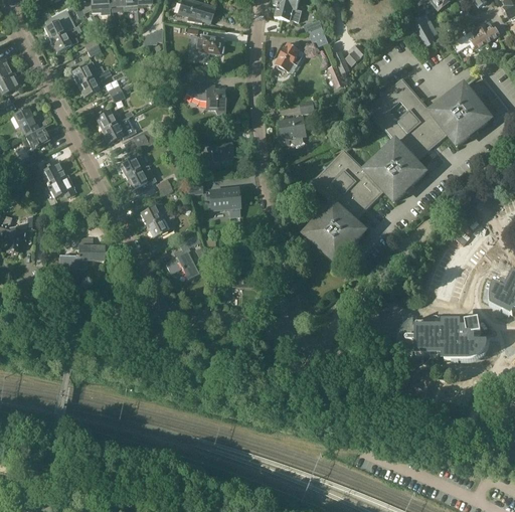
[(101,14),(107,14),(110,14),(110,7),(109,0),(91,0),(92,9),(92,12),(101,11),(101,14)]
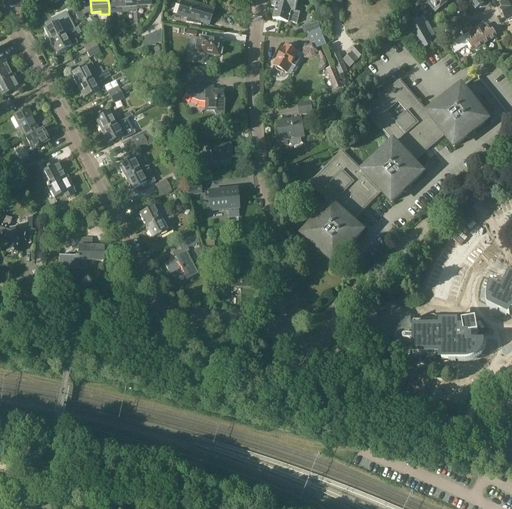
[(122,0),(123,6),(123,11),(137,10),(136,5),(135,0),(122,0)]
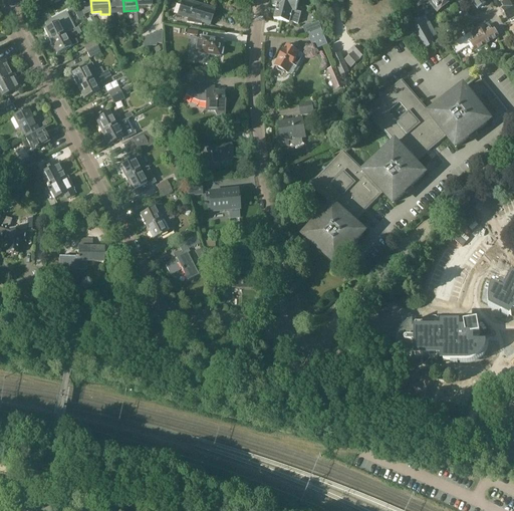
[(210,22),(214,7),(206,4),(206,5),(189,0),(181,0),(178,12),(188,15),(187,20),(201,22),(202,20),(210,22)]
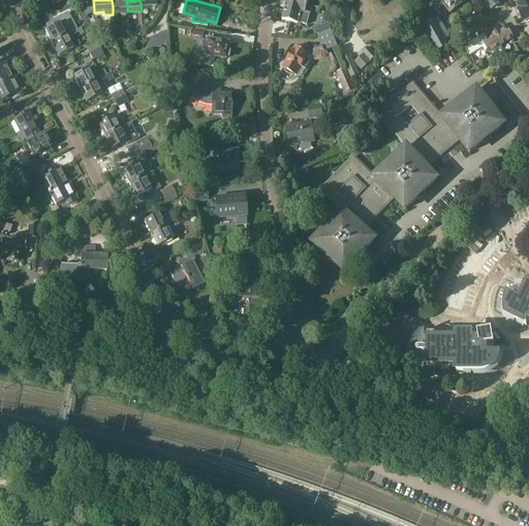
[(308,1),(304,0),(282,0),(281,4),(285,5),(282,17),(298,21),(299,20),(307,22),(310,11),(305,9),(308,1)]
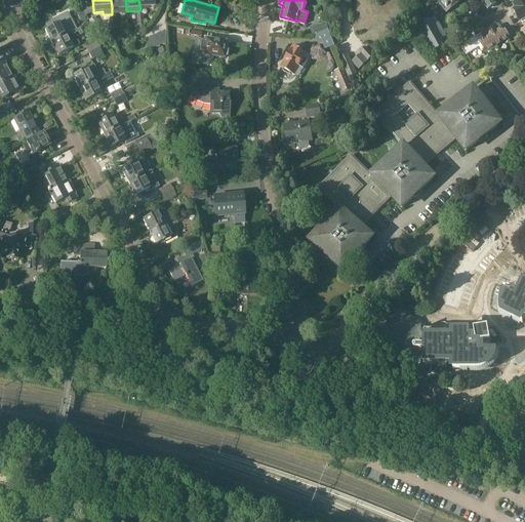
[(440,0),(447,9),(459,0),(440,0)]
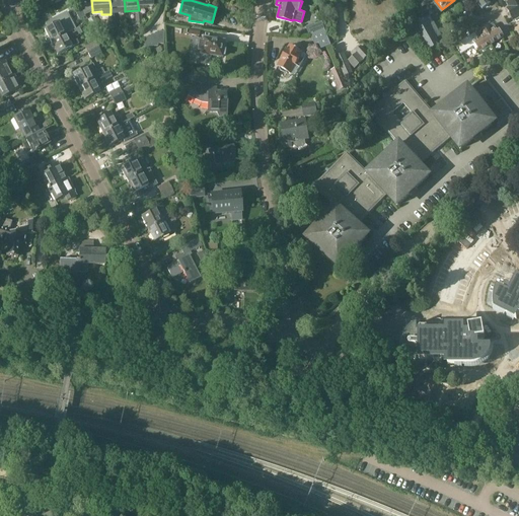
[(514,18),(518,15),(518,0),(507,0),(509,4),(507,5),(514,18)]
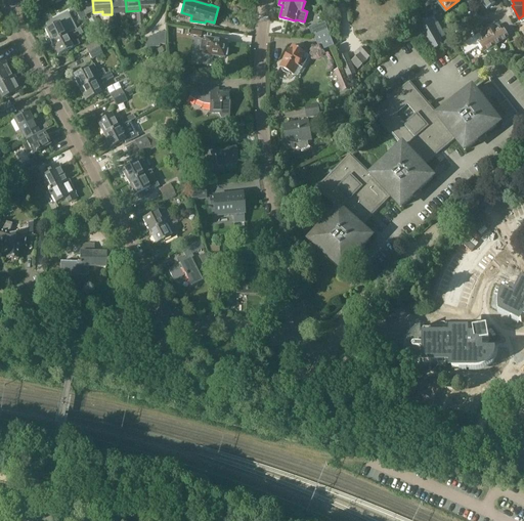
[(81,17),(86,14),(81,4),(75,7),(81,17)]
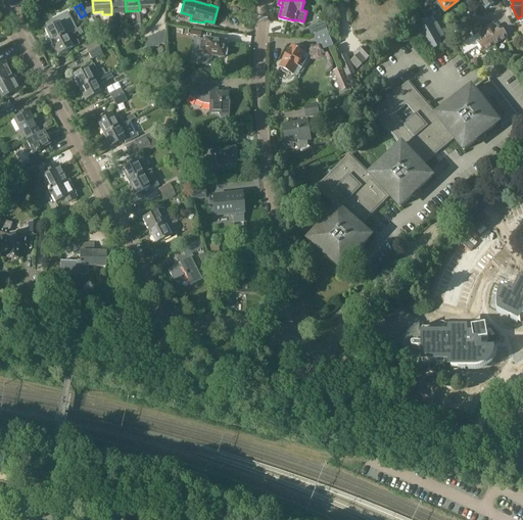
[(51,40),(72,30),(63,12),(51,19),(53,22),(45,28),(51,40)]
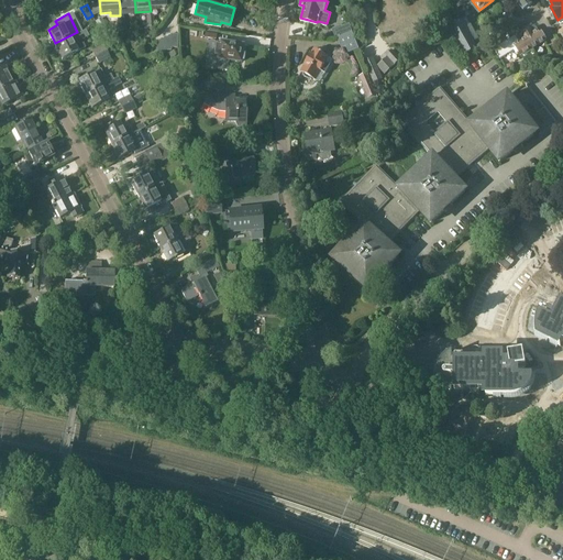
[(473,39),(479,35),(467,13),(450,23),(465,51),(476,45),(473,39)]
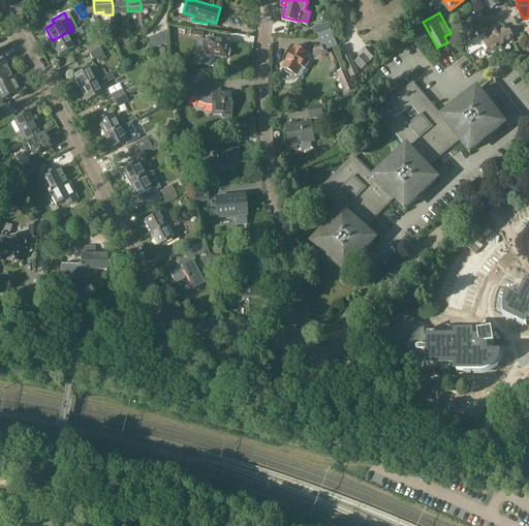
[(96,14),(90,18),(99,36),(105,33),(96,14)]
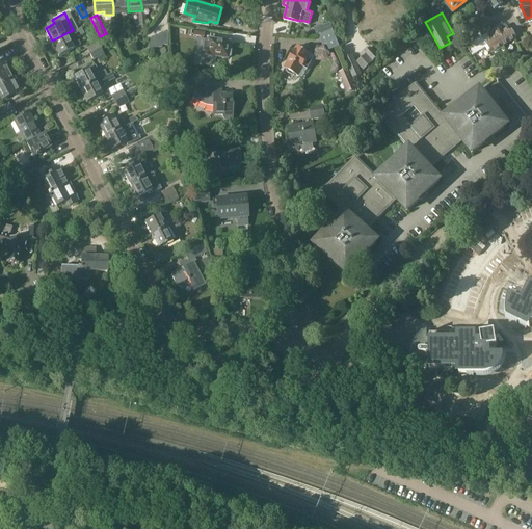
[(330,20),(315,26),(318,33),(319,33),(333,27),(330,20)]
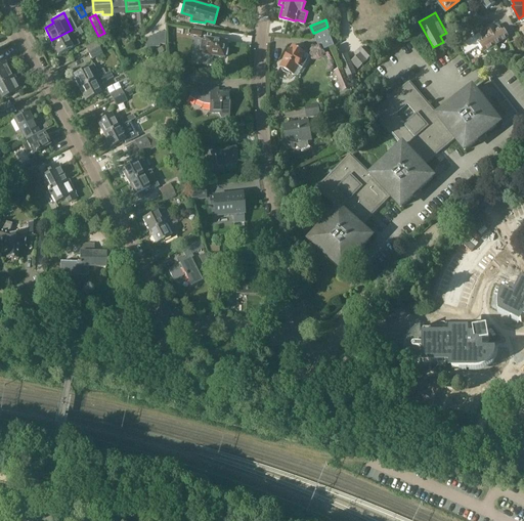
[(471,28),(475,34),(480,32),(483,37),(489,34),(495,42),(509,34),(505,28),(503,29),(498,24),(496,23),(485,30),(480,22),(471,28)]
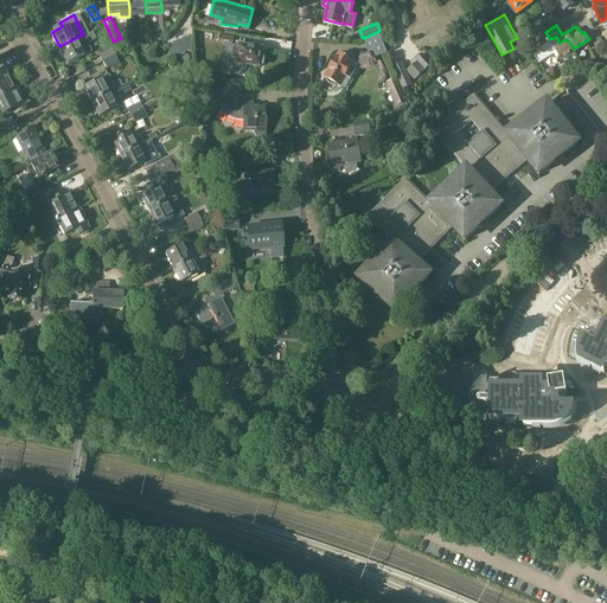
[(93,29),(83,34),(59,46),(68,61),(93,47),(89,39),(96,36),(93,29)]
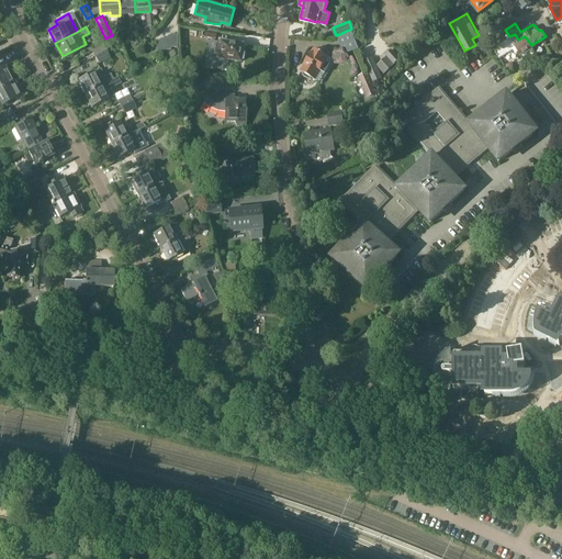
[(351,29),(337,35),(341,46),(346,44),(348,51),(359,46),(351,29)]
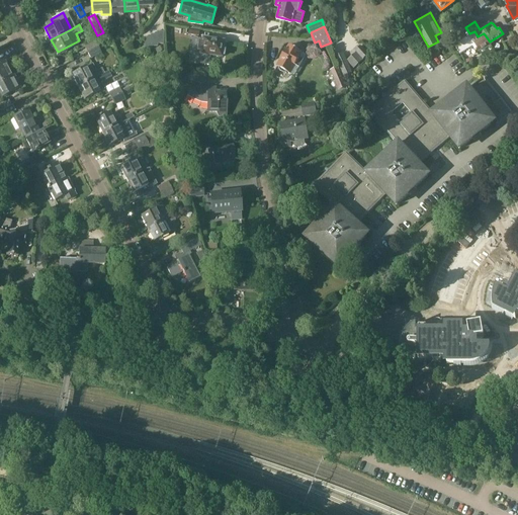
[(480,49),(481,48),(483,49),(489,45),(489,43),(490,41),(484,33),(478,36),(475,31),(469,33),(459,40),(458,38),(454,41),(460,52),(476,43),(480,49)]
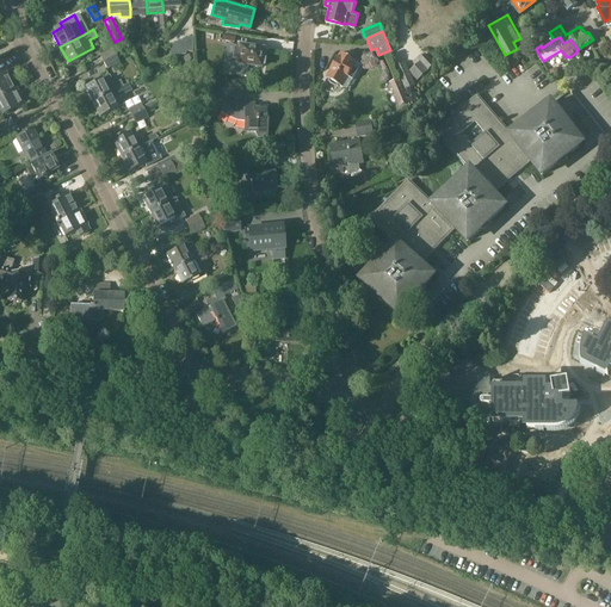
[(263,61),(264,57),(261,55),(263,47),(234,42),(229,70),(246,73),(247,62),(260,64),(260,62),(263,61)]
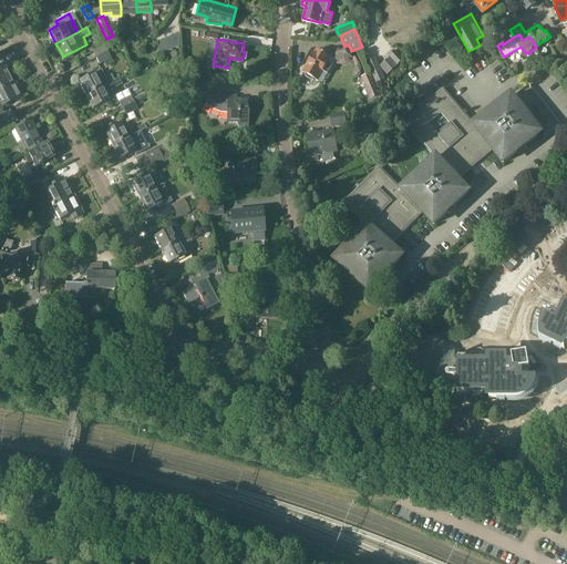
[(93,49),(96,54),(107,49),(104,42),(93,49)]
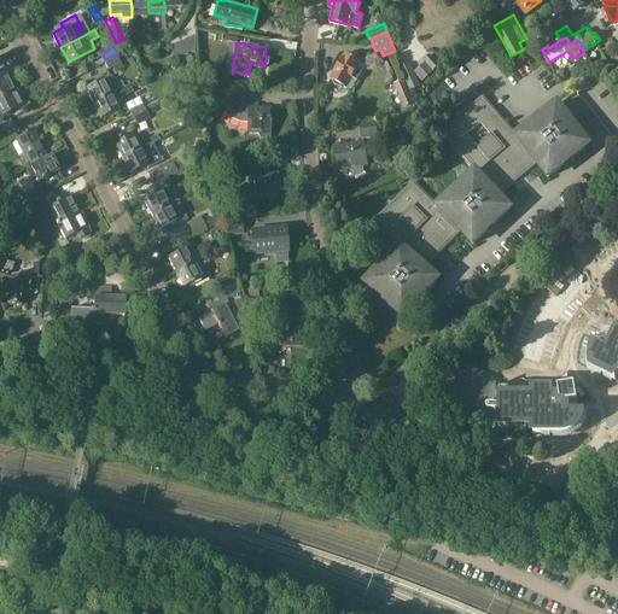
[(357,79),(363,69),(359,65),(361,60),(356,58),(359,53),(357,51),(354,48),(351,50),(349,53),(344,51),(330,76),(333,79),(334,82),(339,85),(343,85),(343,83),(347,86),(353,75),(357,79)]
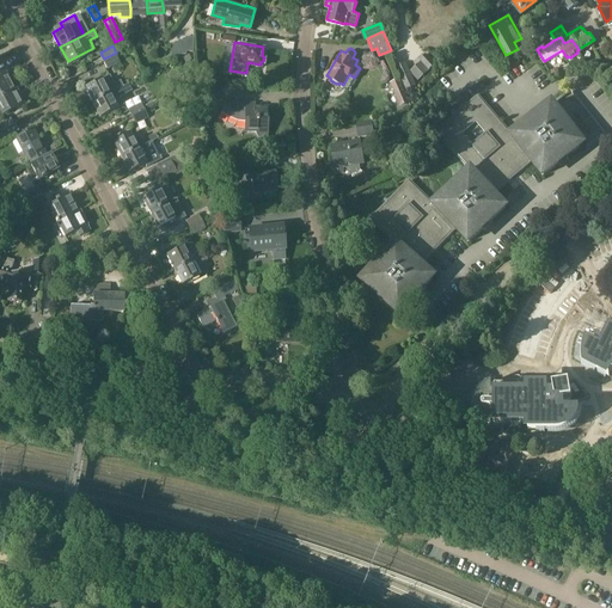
[(412,72),(418,78),(429,68),(429,69),(438,62),(429,51),(410,69),(412,72)]
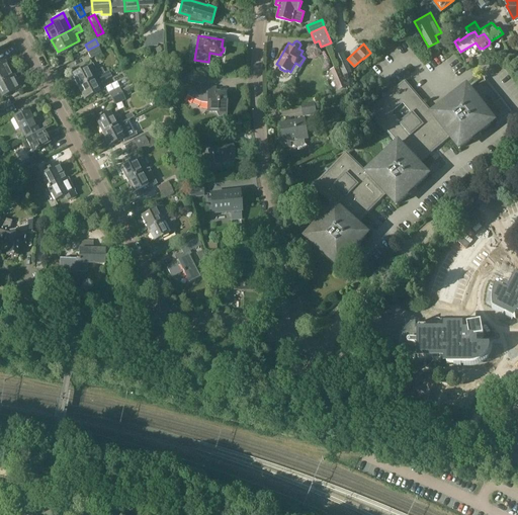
[(98,45),(88,50),(91,56),(101,50),(98,45)]
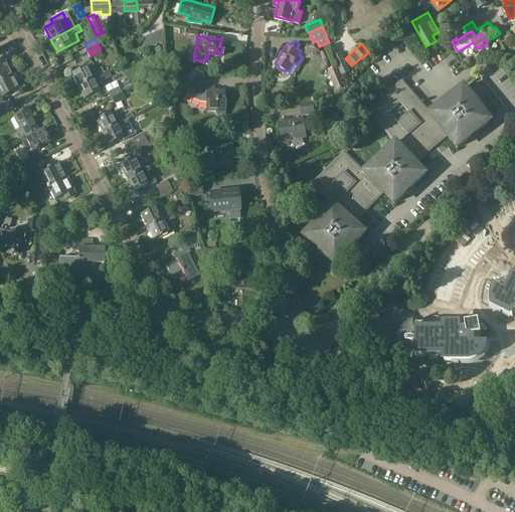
[(0,79),(12,73),(4,58),(0,59),(0,79)]
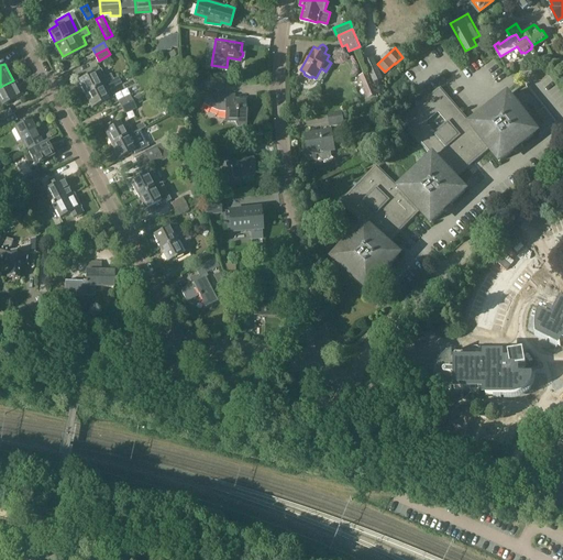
[(78,78),(85,91),(113,77),(111,72),(105,75),(101,66),(78,78)]
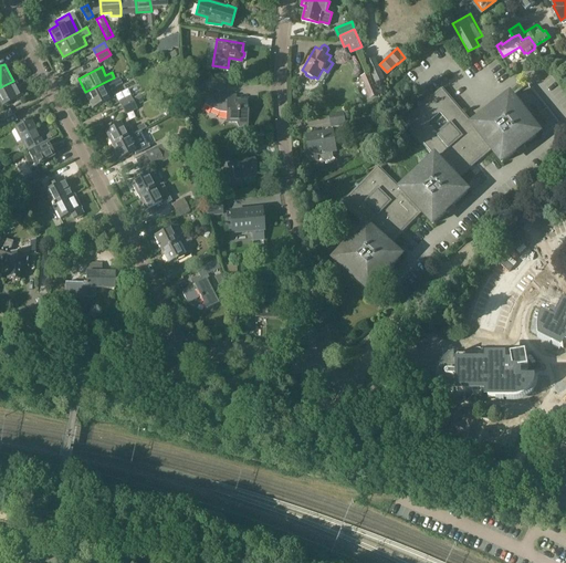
[(381,66),(370,71),(375,82),(386,76),(381,66)]
